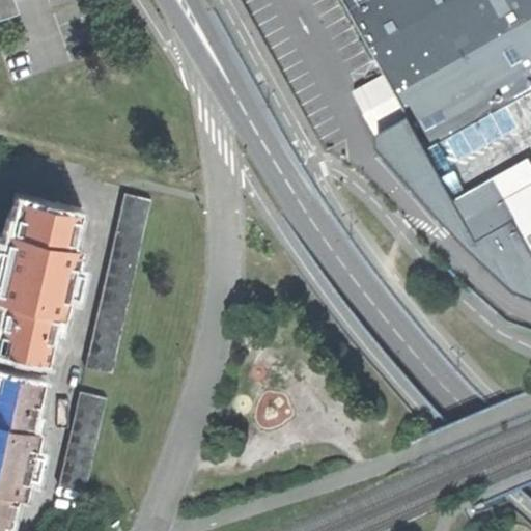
[(381,154),(491,273),(519,299),(530,302),(530,0),(342,0),(386,78),(354,93),(381,141),(381,154)]
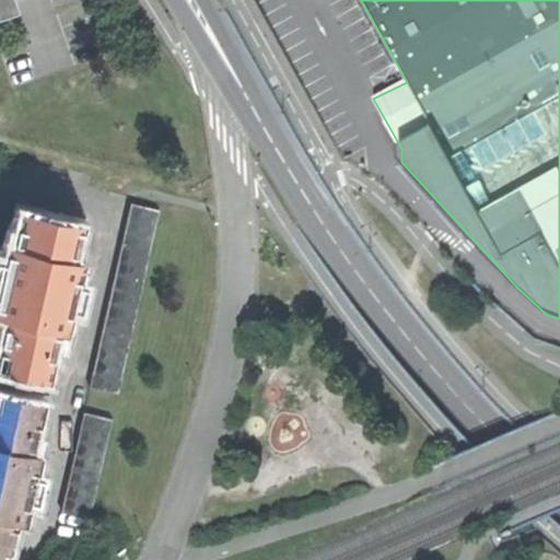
[(129,203),(126,218),(154,224),(158,209),(129,203)]
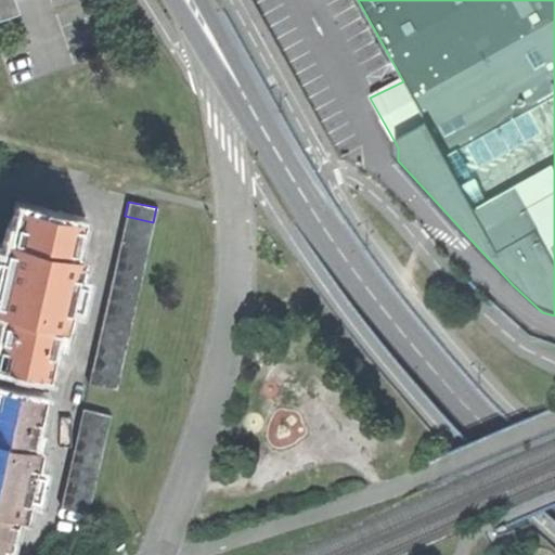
[(20,207),(15,227),(27,229),(31,209),(20,207)]
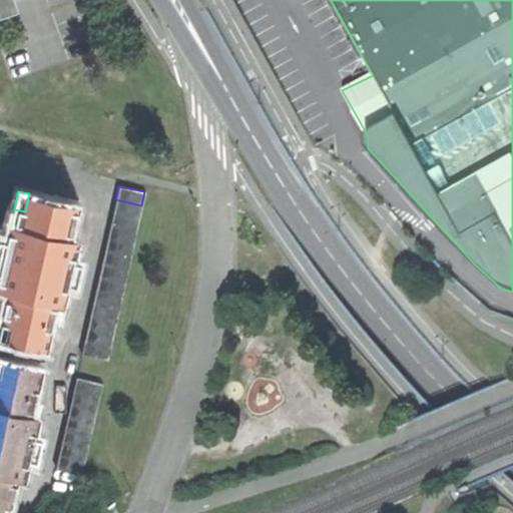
[(6,337),(43,344),(53,299),(57,300),(61,285),(64,286),(70,254),(67,253),(70,239),(66,238),(74,203),(29,193),(25,211),(14,209),(11,224),(7,223),(4,237),(0,258),(0,287),(5,288),(0,312),(0,319),(9,321),(6,337)]
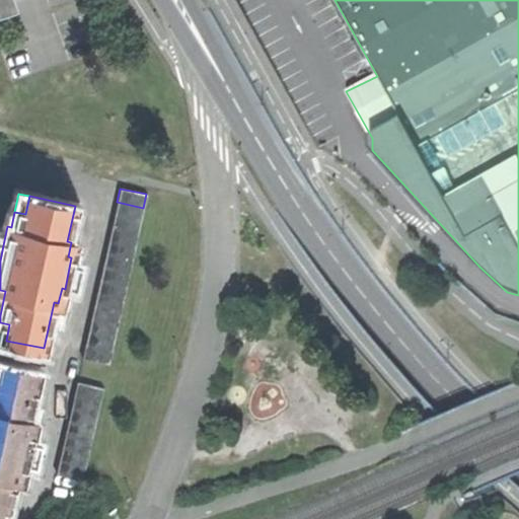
[(117,202),(115,215),(140,220),(143,208),(117,202)]
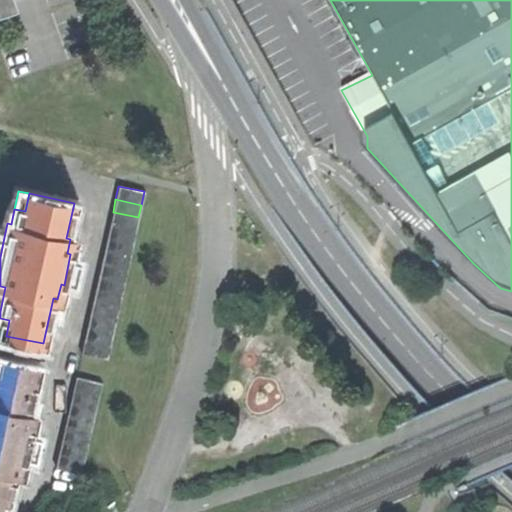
[(113,212),(110,225),(135,230),(138,217),(113,212)]
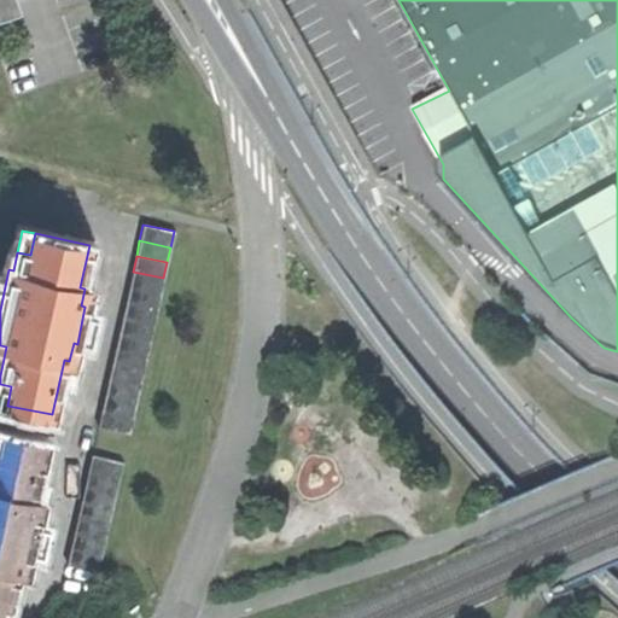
[(133,272),(129,289),(161,295),(163,278),(133,272)]
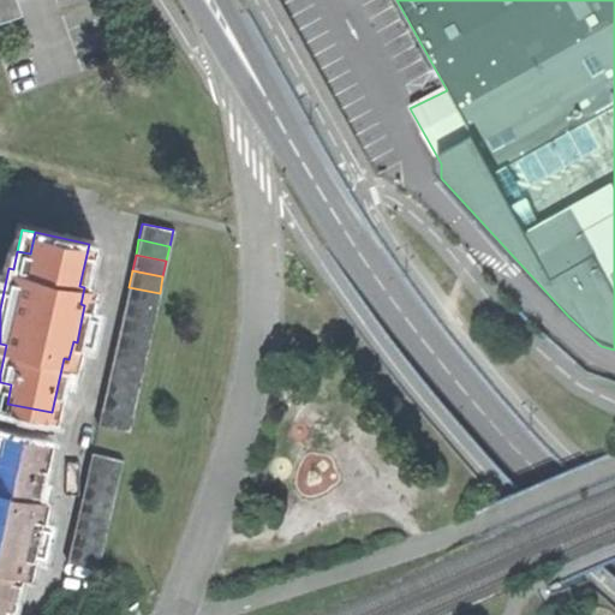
[(129,287),(125,302),(156,309),(160,293),(129,287)]
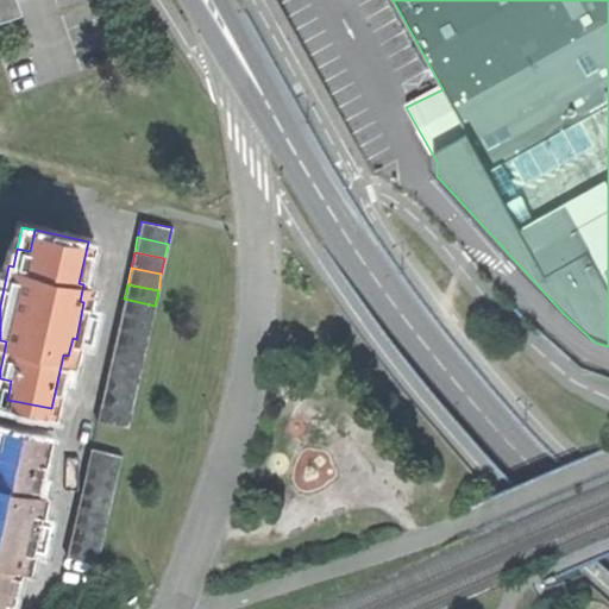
[(124,299),(120,315),(151,321),(155,306),(124,299)]
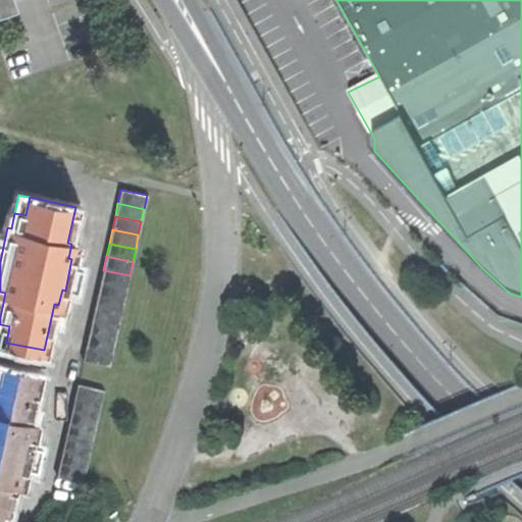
[(103,270),(100,283),(126,289),(129,275),(103,270)]
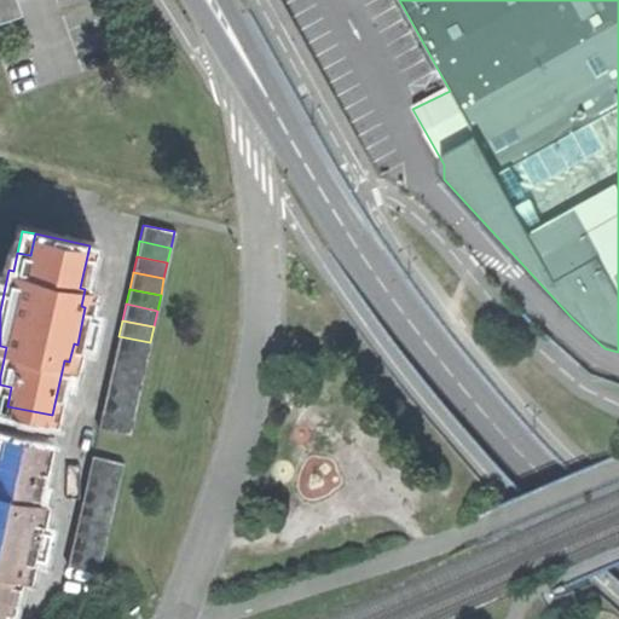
[(119,336),(116,351),(146,358),(150,342),(119,336)]
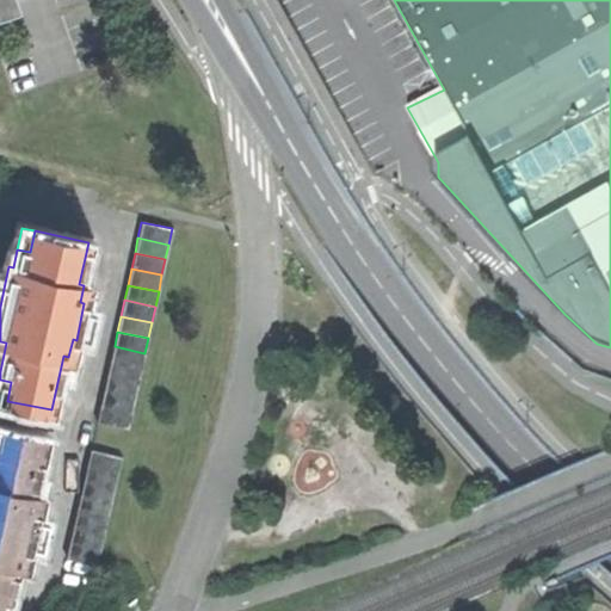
[(115,346),(111,363),(141,369),(144,353),(115,346)]
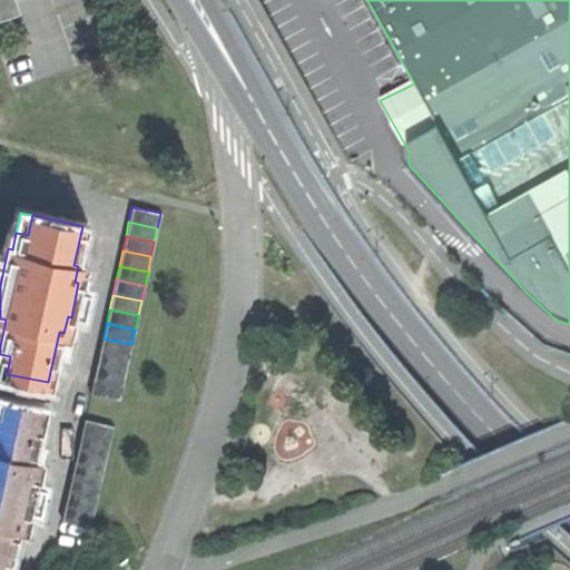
[(104,338),(100,353),(129,359),(131,344),(104,338)]
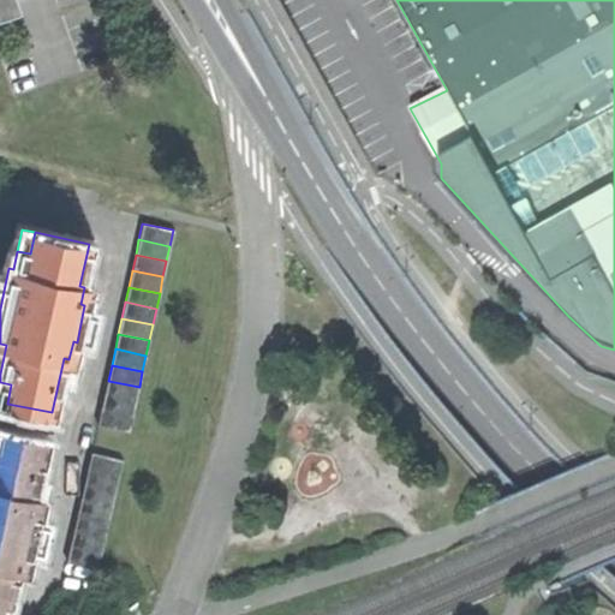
[(108,381),(105,398),(136,404),(139,387),(108,381)]
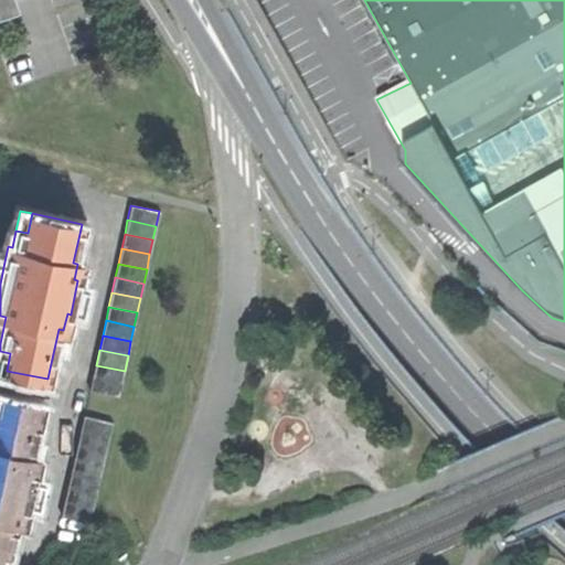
[(0,369),(7,371),(10,353),(0,351),(0,369)]
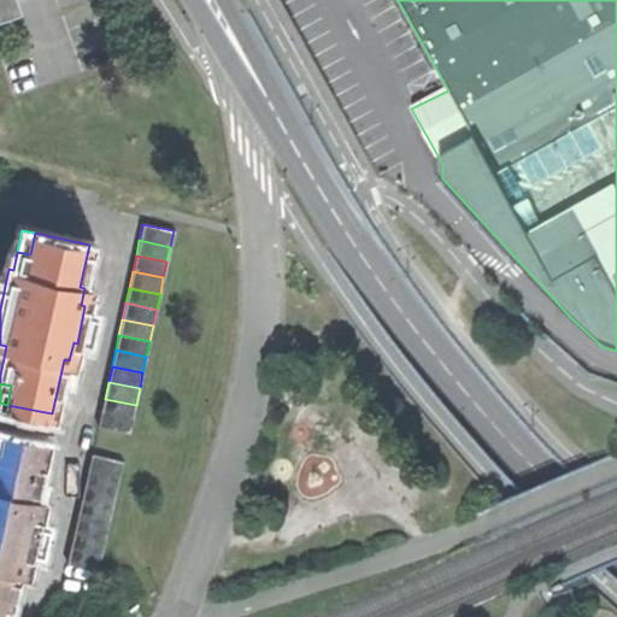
[(105,399),(101,413),(133,421),(136,405),(105,399)]
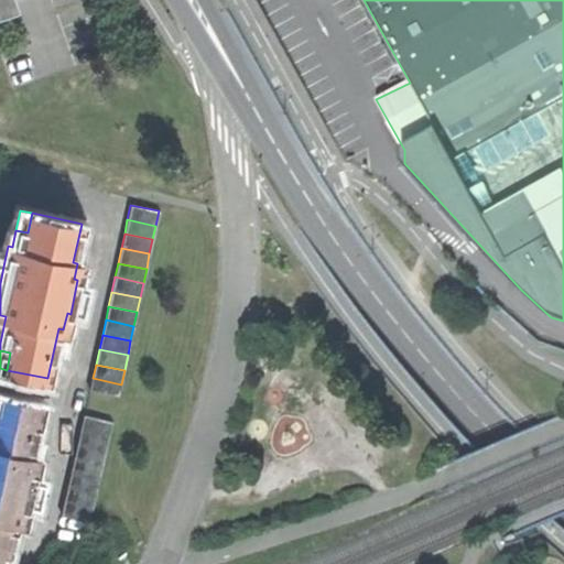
[(90,390),(119,397),(121,384),(93,378),(90,390)]
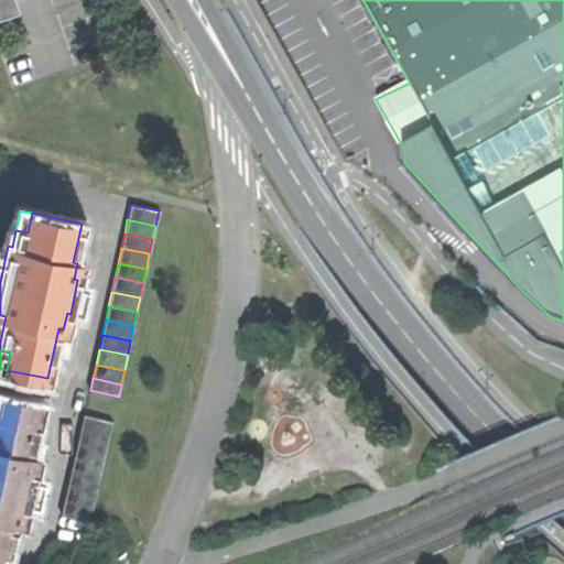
[(0,556),(8,559),(15,522),(21,523),(24,507),(26,507),(34,470),(32,470),(35,454),(31,453),(41,402),(0,393),(0,556)]
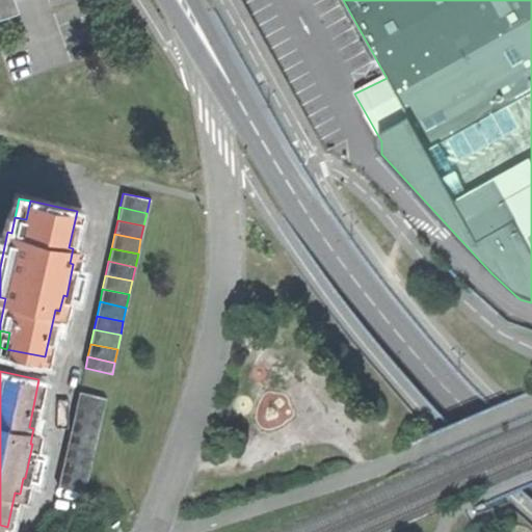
[(74,418),(71,431),(98,436),(101,424),(74,418)]
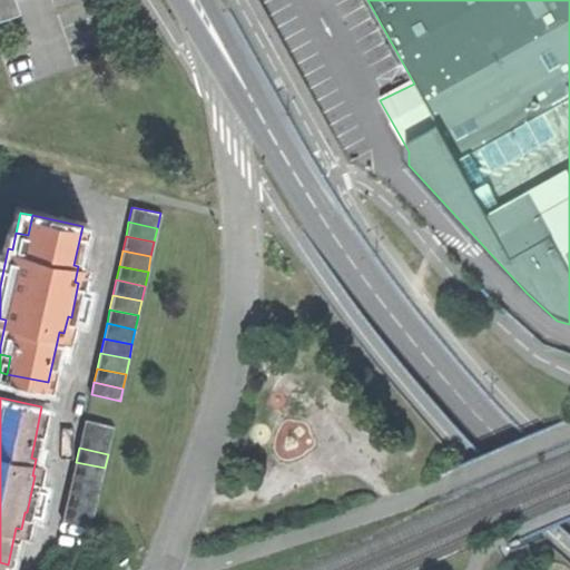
[(76,462),(72,478),(101,483),(105,468),(76,462)]
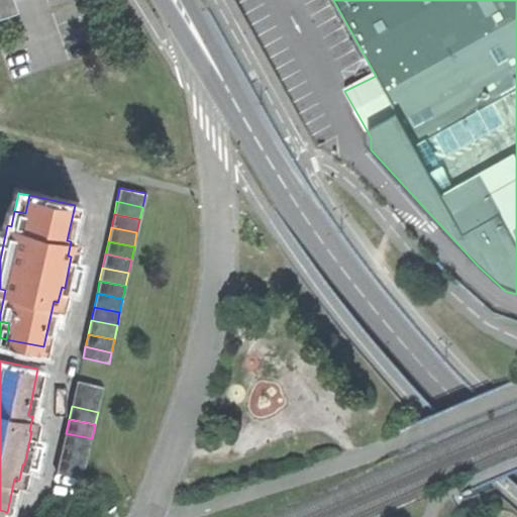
[(66,433),(64,444),(90,450),(92,438),(66,433)]
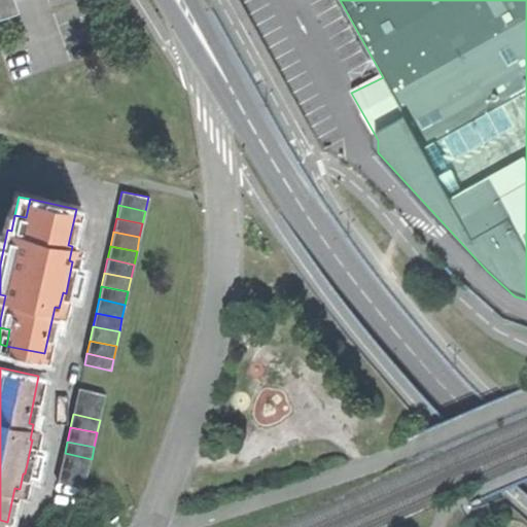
[(65,453),(62,467),(89,472),(92,459),(65,453)]
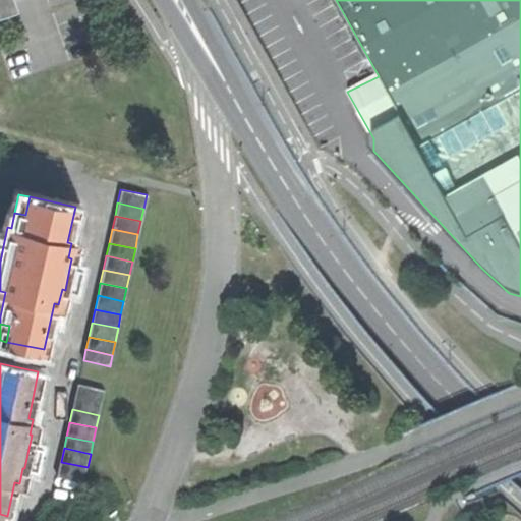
[(58,475),(84,480),(88,467),(61,462),(58,475)]
